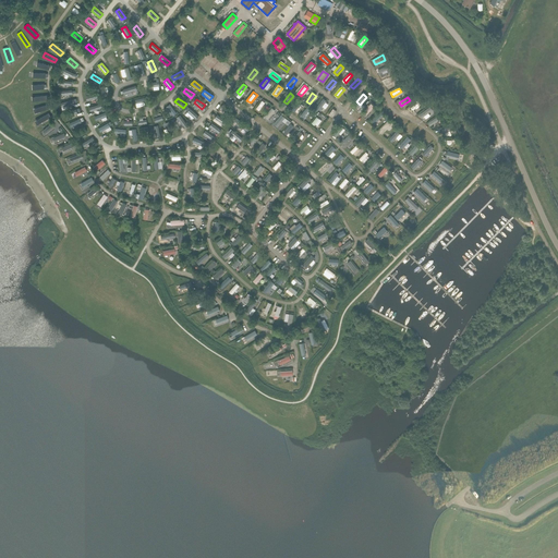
[(262,99),(255,107),(259,110),(265,101),(262,99)]
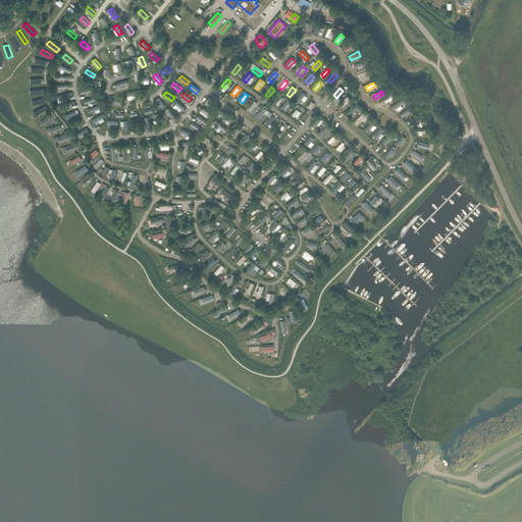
[(301,93),(295,101),(298,103),(304,96),(301,93)]
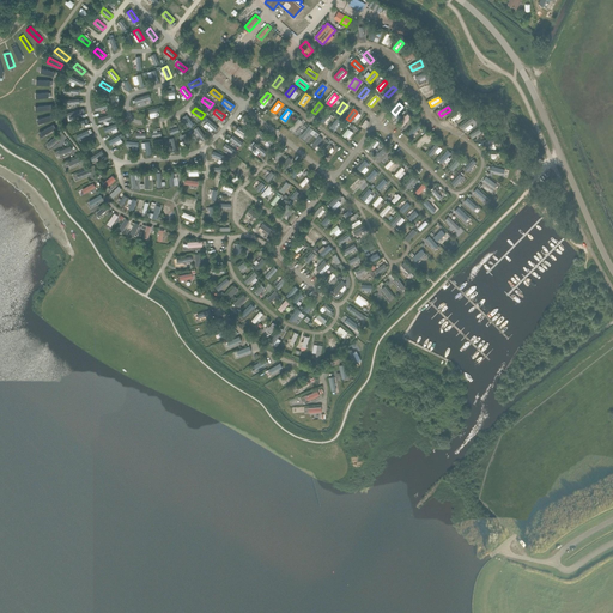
[(457,111),(449,120),(453,123),(461,115),(457,111)]
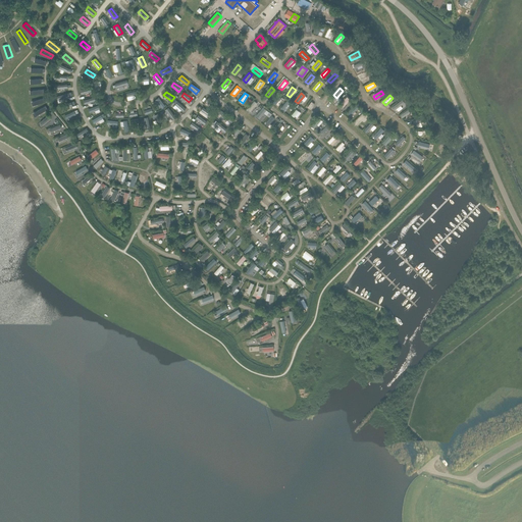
[(347,96),(341,103),(344,106),(350,99),(347,96)]
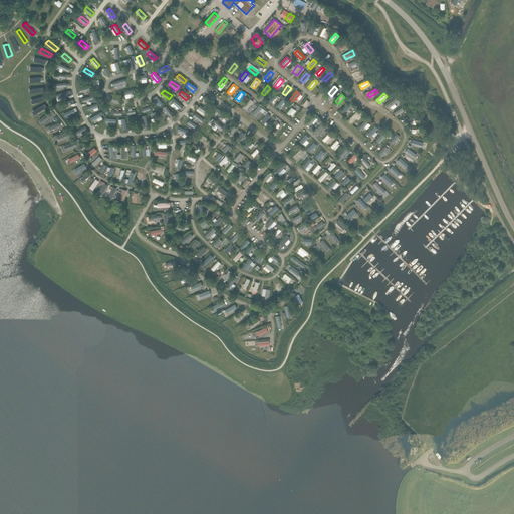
[(275,95),(269,103),(272,105),(278,98),(275,95)]
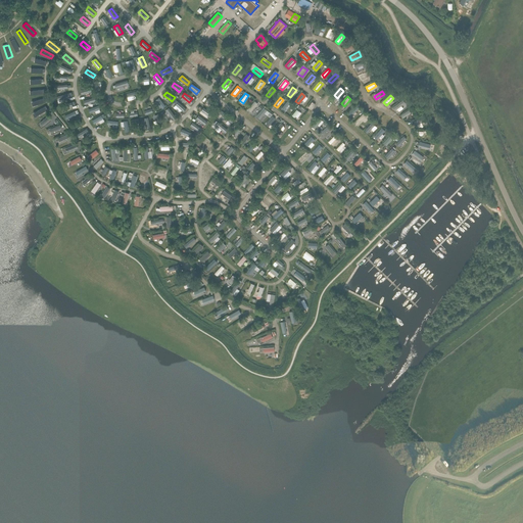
[(165,106),(159,98),(156,101),(162,108),(165,106)]
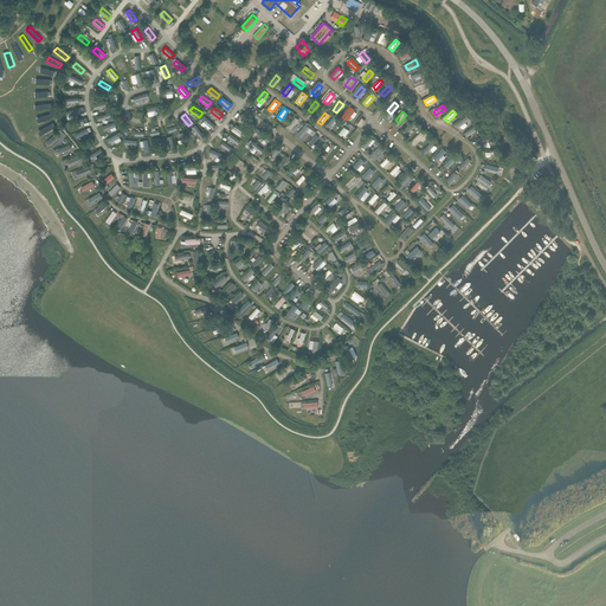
[(296,116),(289,126),(292,128),(300,120),(296,116)]
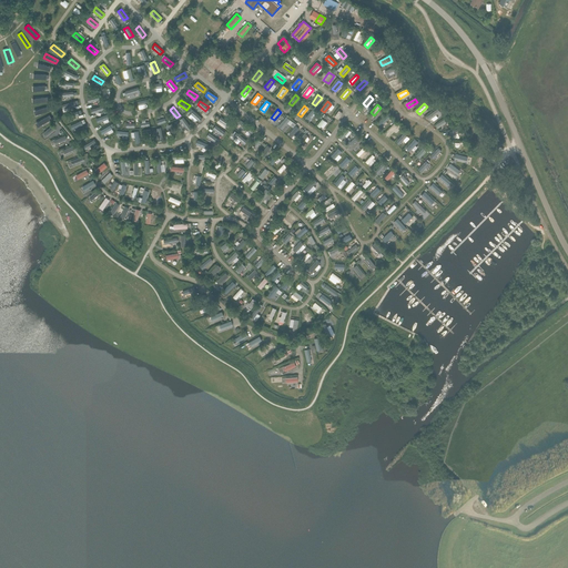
[(225,113),(233,120),(236,115),(227,110),(225,113)]
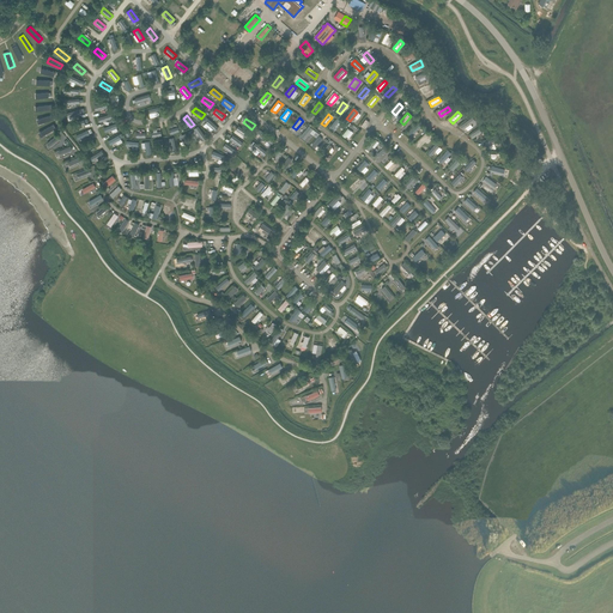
[(338,119),(331,127),(334,131),(341,121),(338,119)]
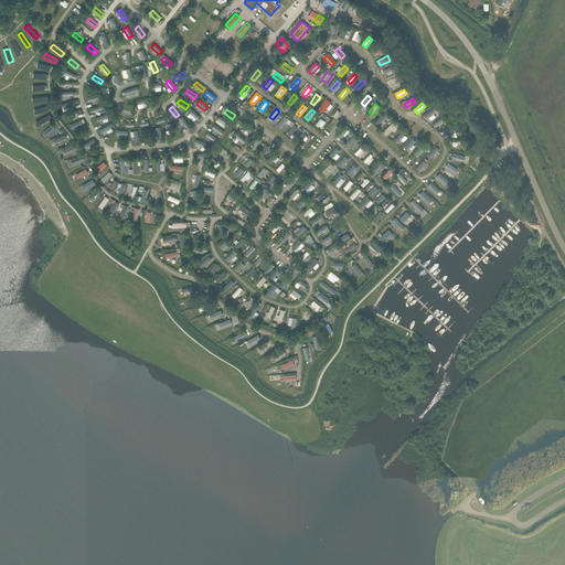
[(190,115),(199,120),(201,117),(192,110),(190,115)]
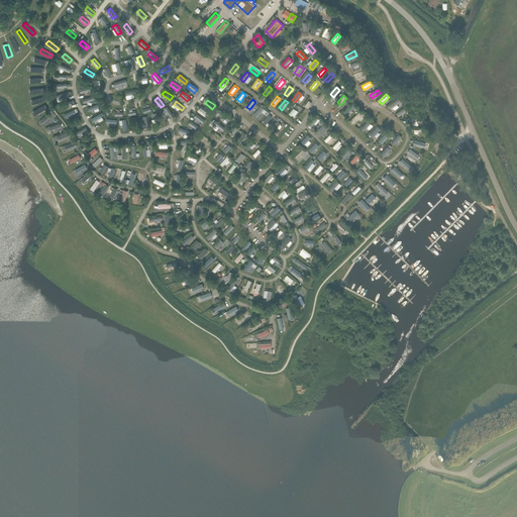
[(394,101),(387,107),(389,110),(397,104),(394,101)]
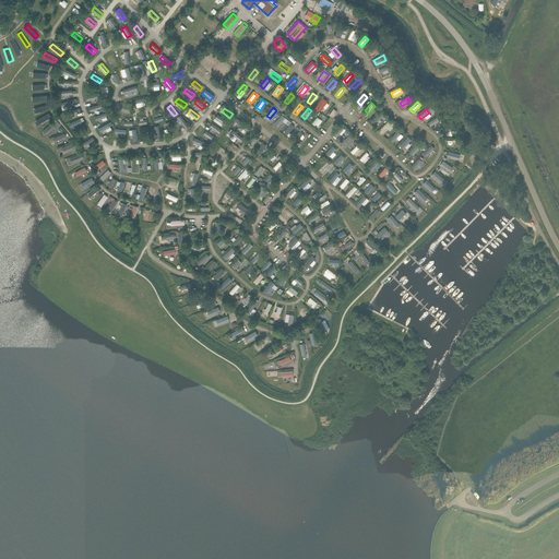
[(45,120),(51,117),(49,113),(35,120),(38,127),(46,122),(45,120)]
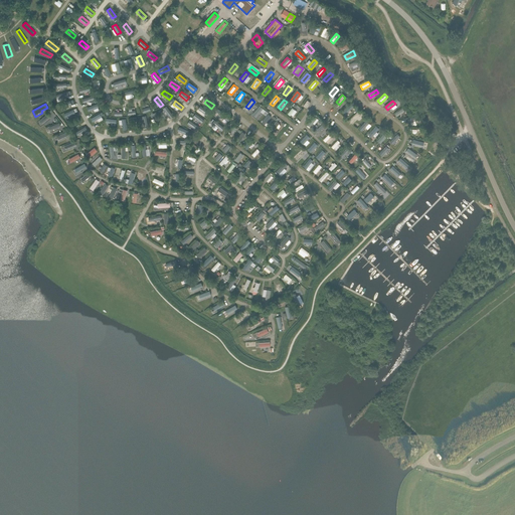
[(351,104),(345,111),(348,114),(354,107),(351,104)]
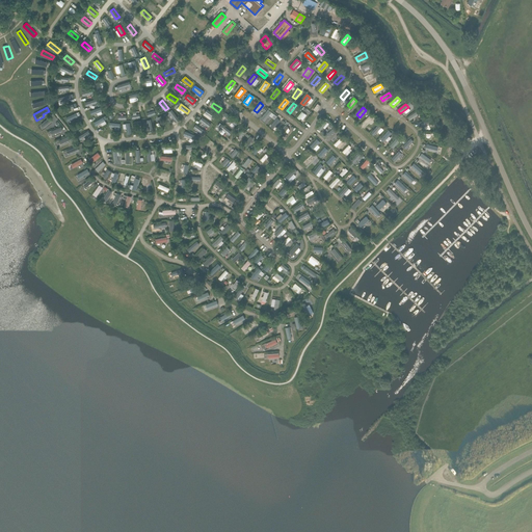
[(269,108),(264,115),(267,118),(273,110),(269,108)]
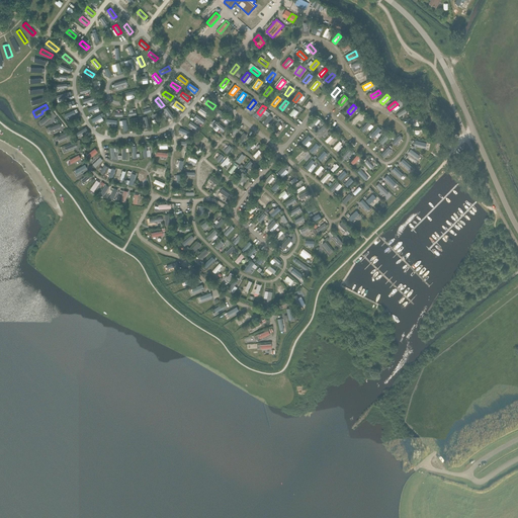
[(102,109),(107,117),(111,114),(106,106),(102,109)]
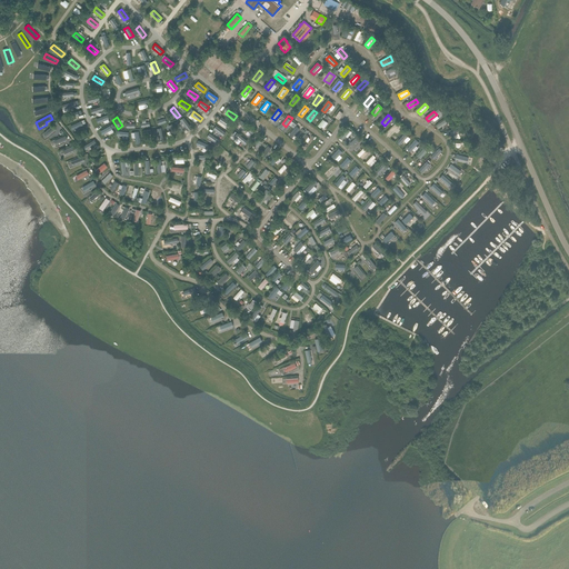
[(219,121),(228,128),(230,123),(221,118),(219,121)]
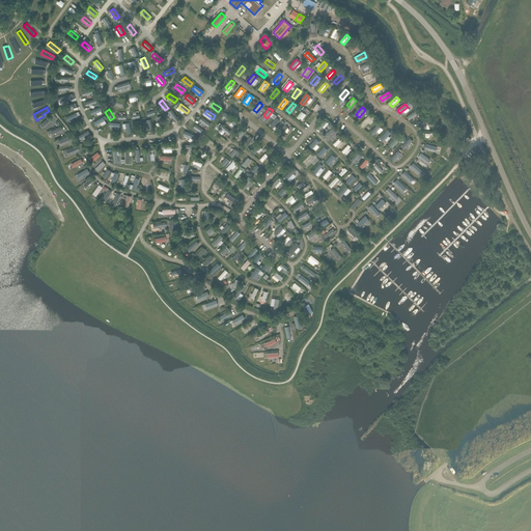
[(415,110),(408,116),(410,119),(418,114),(415,110)]
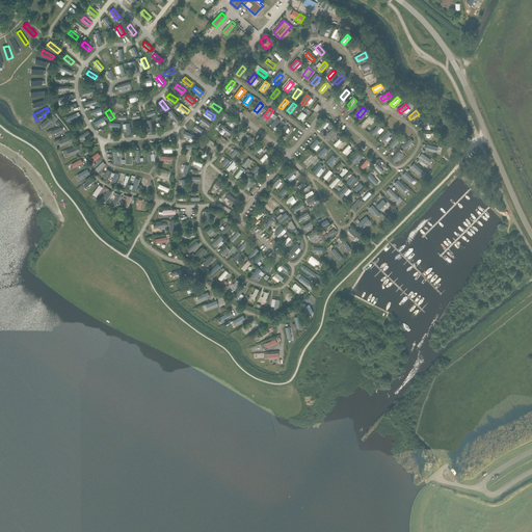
[(179,118),(171,111),(168,114),(175,122),(179,118)]
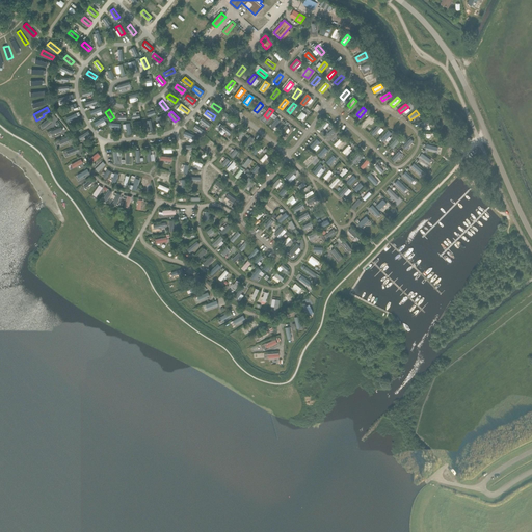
[(302,111),(296,120),(299,122),(306,114),(302,111)]
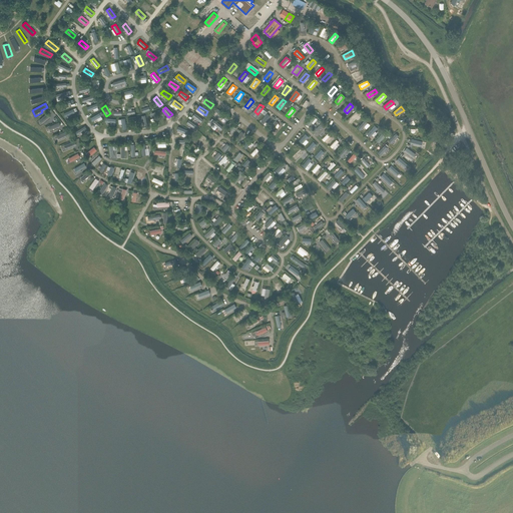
[(228,117),(220,111),(218,114),(225,120),(228,117)]
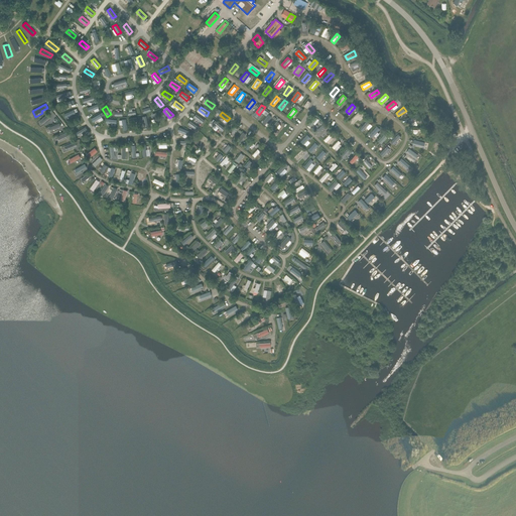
[(359,112),(352,119),(355,122),(362,115),(359,112)]
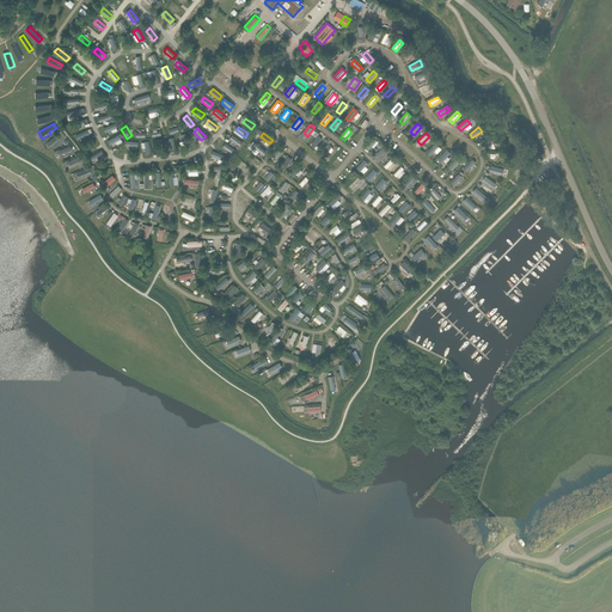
[(57,134),(47,142),(50,146),(61,138),(57,134)]
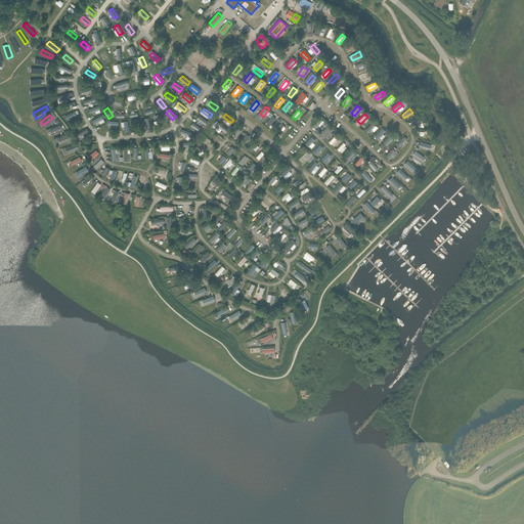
[(101,116),(92,121),(94,124),(102,120),(101,116)]
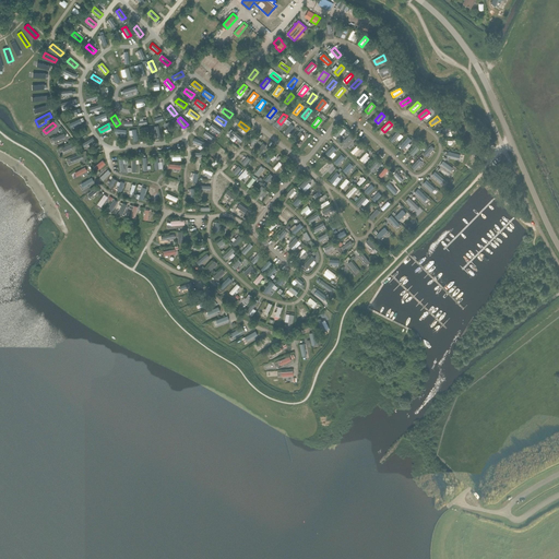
[(210,128),(217,133),(221,130),(212,123),(210,128)]
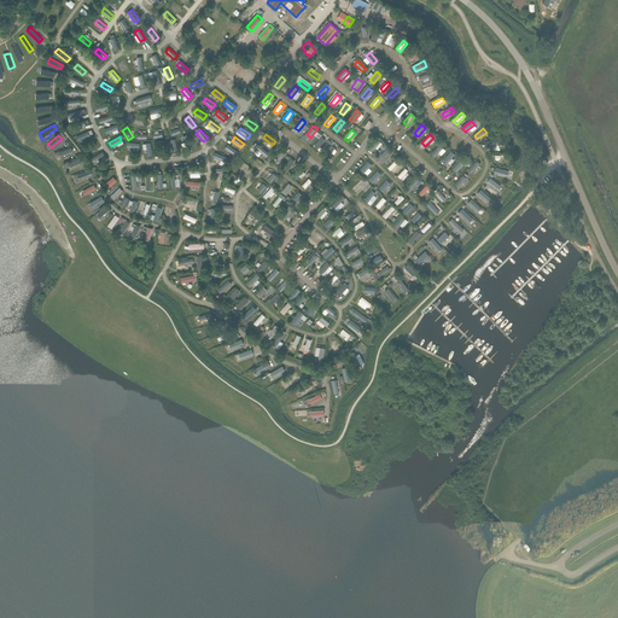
[(322,136),(315,145),(319,149),(326,139),(322,136)]
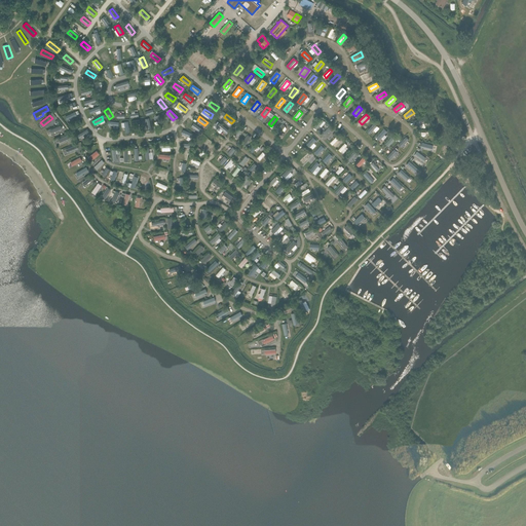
[(323,118),(316,125),(320,128),(326,121),(323,118)]
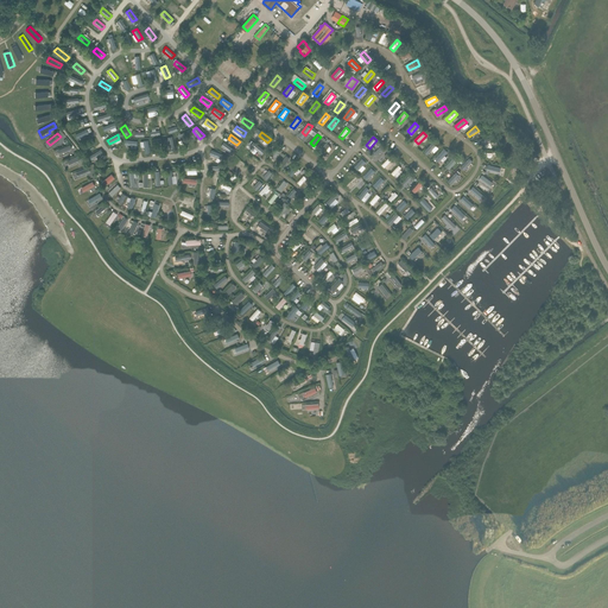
[(263,149),(254,141),(251,146),(260,153),(263,149)]
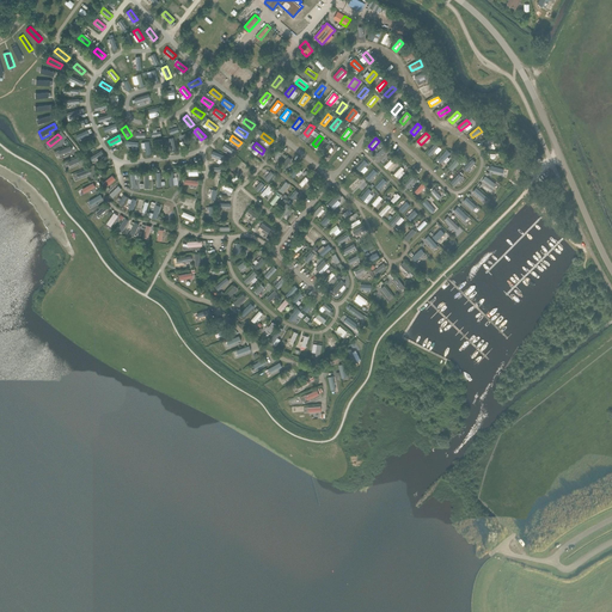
[(435,142),(427,152),(430,154),(439,146),(435,142)]
